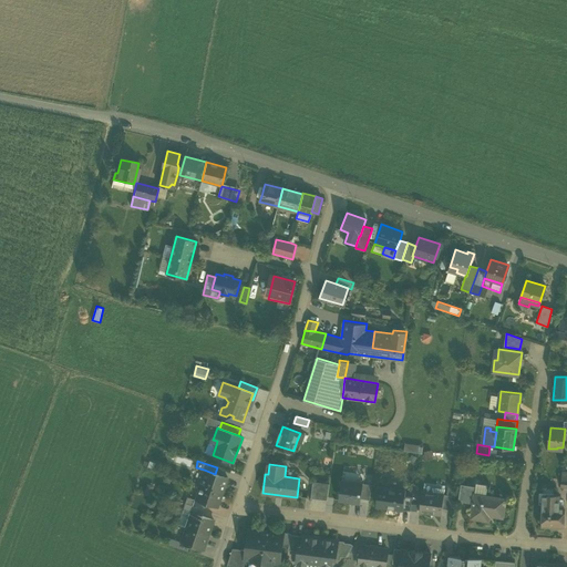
[(203,478),(200,485),(223,493),(228,478),(215,474),(204,470),(202,478),(203,478)]
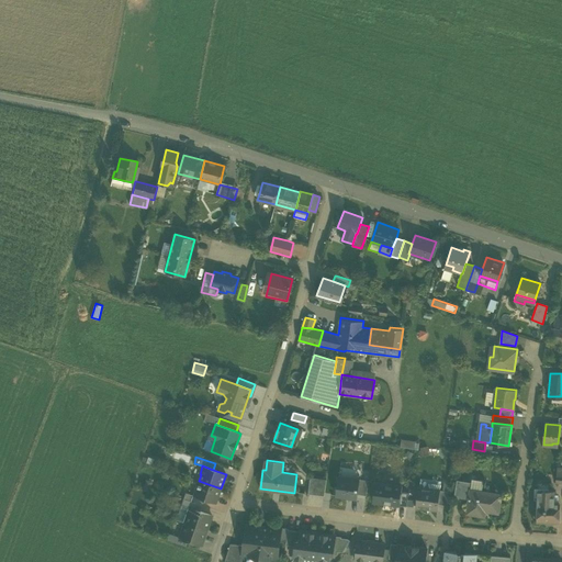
[(348,472),(348,478),(349,478),(349,480),(358,481),(358,479),(359,473),(348,472)]
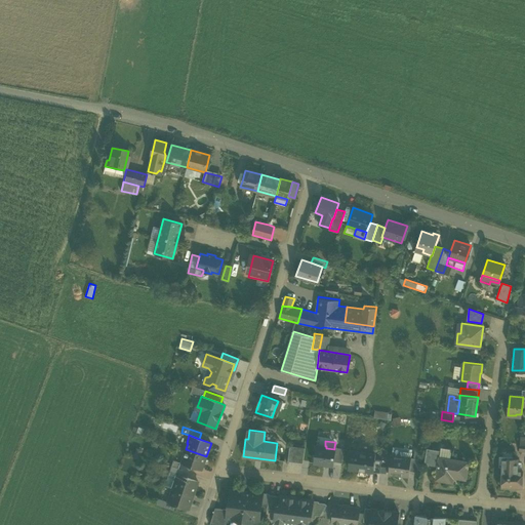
[(288,460),(303,462),(305,448),(290,445),(288,460)]
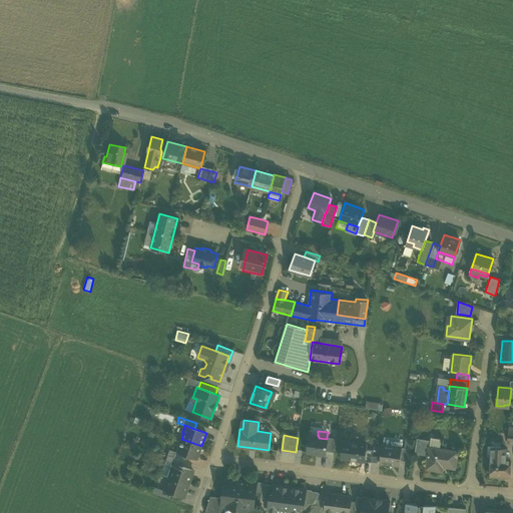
[(328,437),(327,437),(327,439),(319,438),(319,436),(318,436),(310,435),(307,453),(325,455),(326,451),(328,437)]
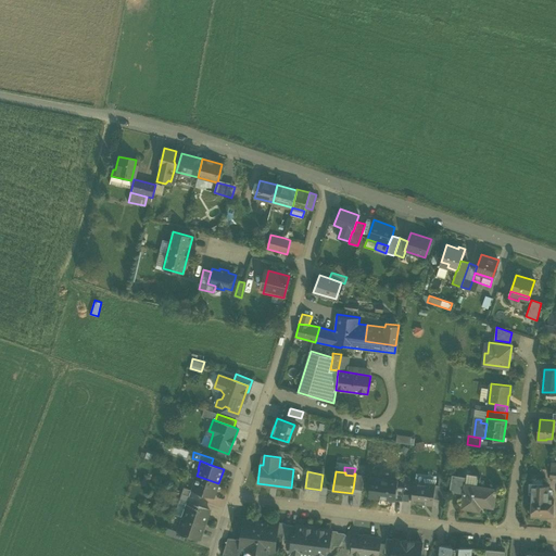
[(353,489),(362,490),(364,476),(355,474),(353,489)]
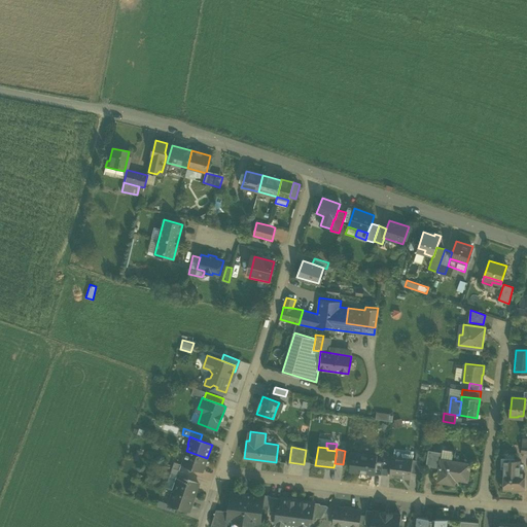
[(203,471),(207,458),(186,451),(183,459),(186,460),(184,465),(203,471)]
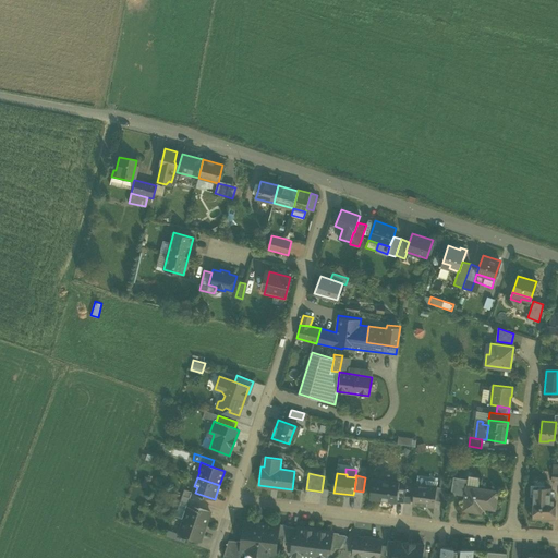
[(451,494),(465,495),(466,486),(468,480),(453,477),(451,494)]
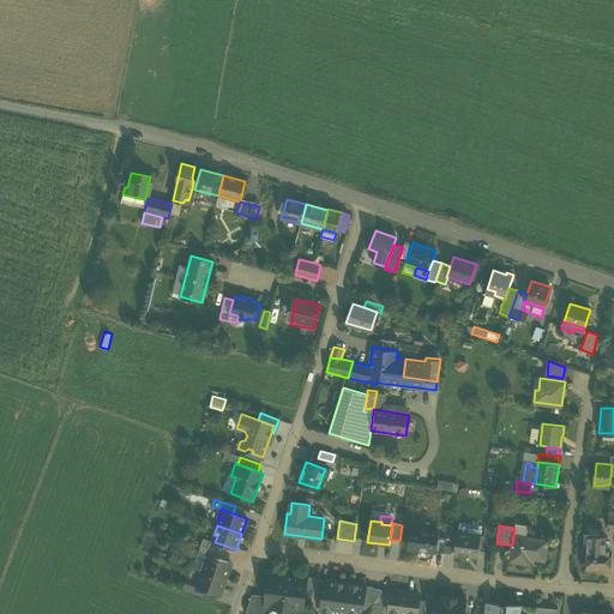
[(408,547),(433,551),(434,545),(437,545),(438,536),(439,531),(411,527),(408,547)]
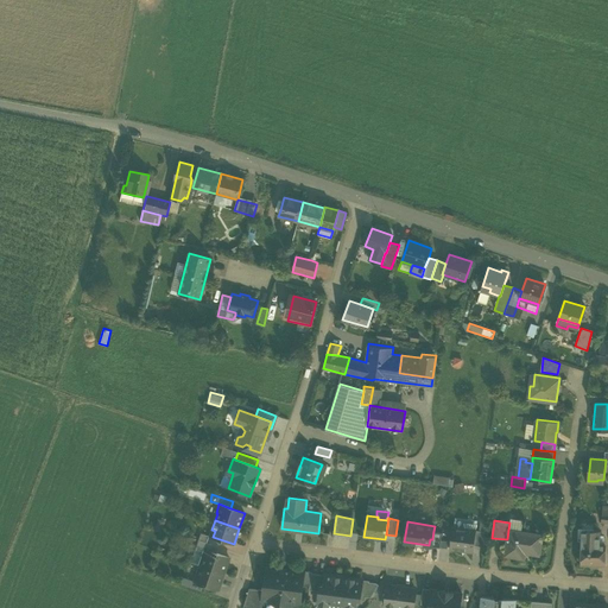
[(463,523),(463,529),(466,529),(464,532),(475,533),(475,531),(476,525),(463,523)]
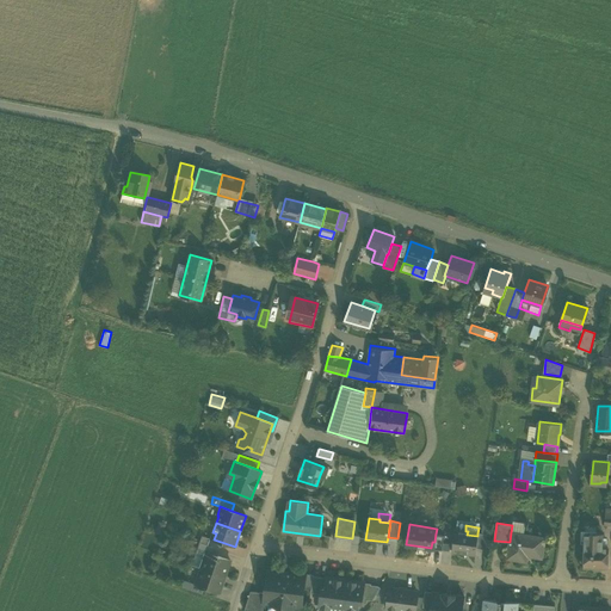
[(477,536),(467,535),(468,531),(466,531),(455,530),(451,551),(475,555),(476,548),(477,536)]
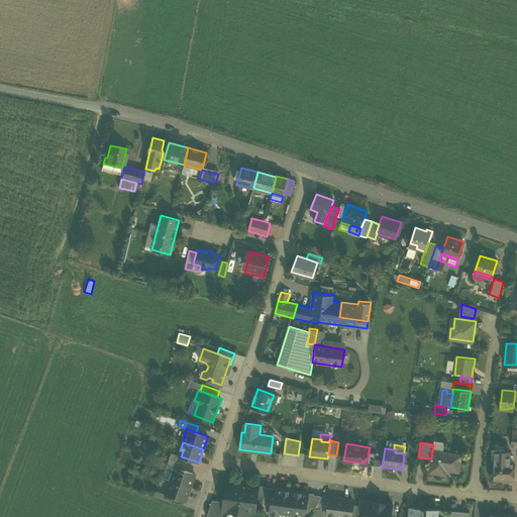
[(429,473),(439,474),(439,469),(459,472),(461,454),(432,450),(431,458),(429,473)]
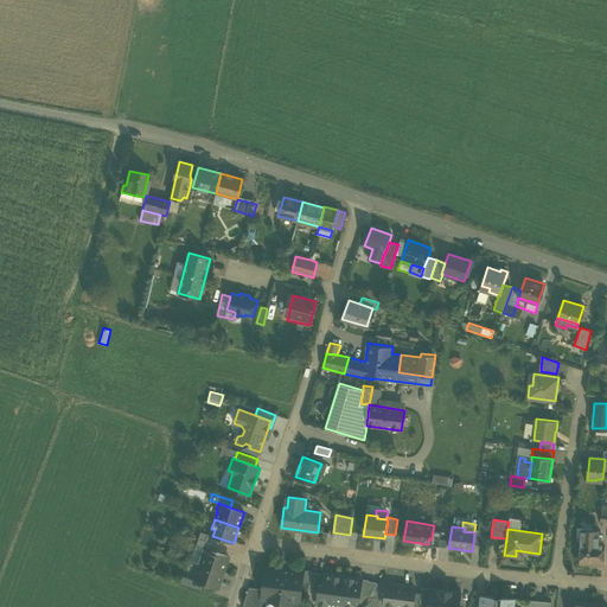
[(428,544),(439,547),(441,531),(433,530),(432,538),(429,538),(428,544)]
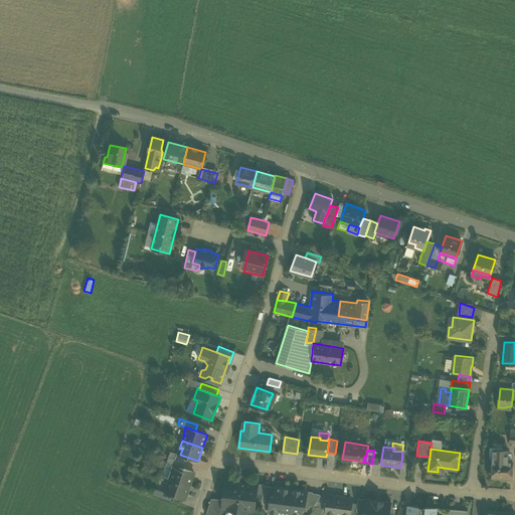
[(401,462),(408,463),(410,451),(402,450),(402,452),(401,462)]
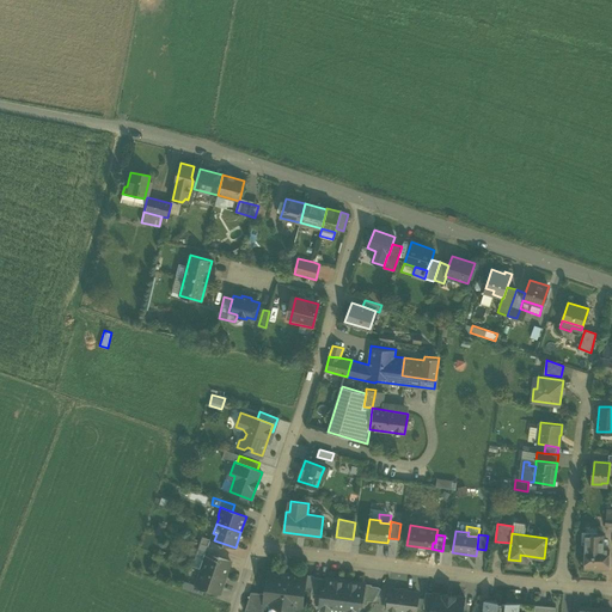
[(586,534),(585,550),(593,550),(593,549),(604,549),(604,534),(586,534)]
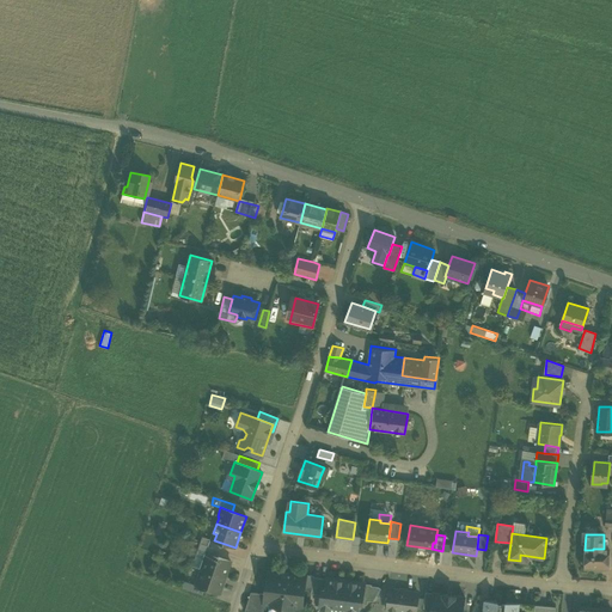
[(212,539),(202,537),(200,543),(220,550),(222,544),(214,540),(212,539)]
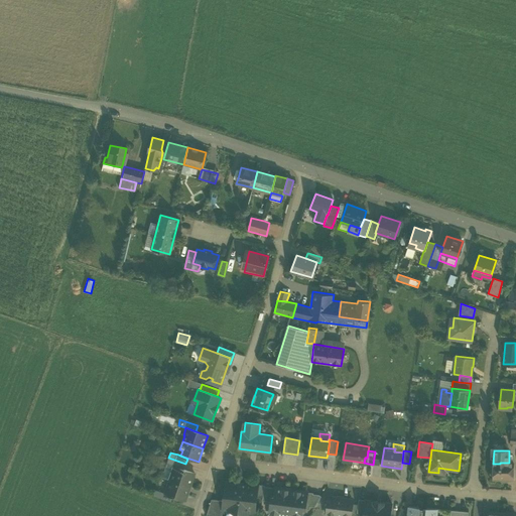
[(174,467),(183,470),(185,464),(168,458),(166,464),(174,467)]
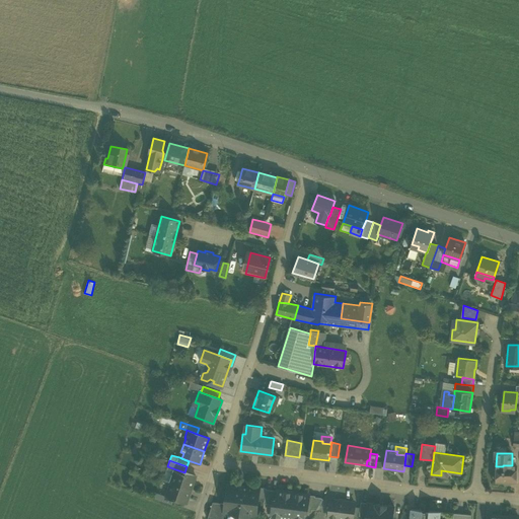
[(516,465),(512,465),(503,465),(503,466),(496,466),(496,482),(516,483),(516,465)]
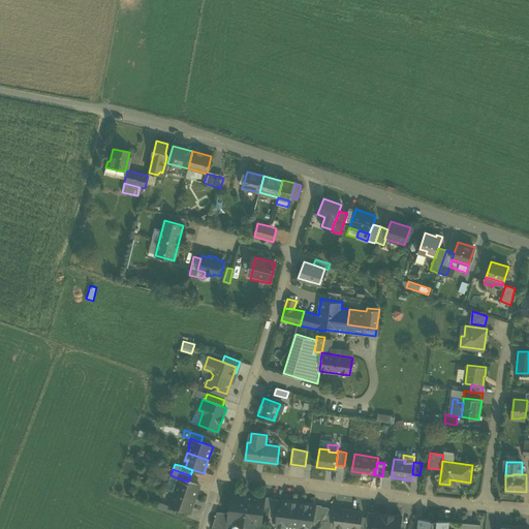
[(179,478),(170,475),(166,489),(175,492),(179,478)]
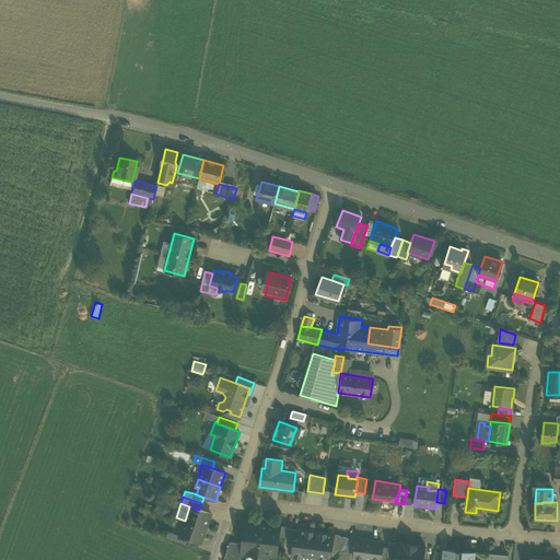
[(189,506),(185,521),(206,528),(211,514),(199,510),(189,506)]
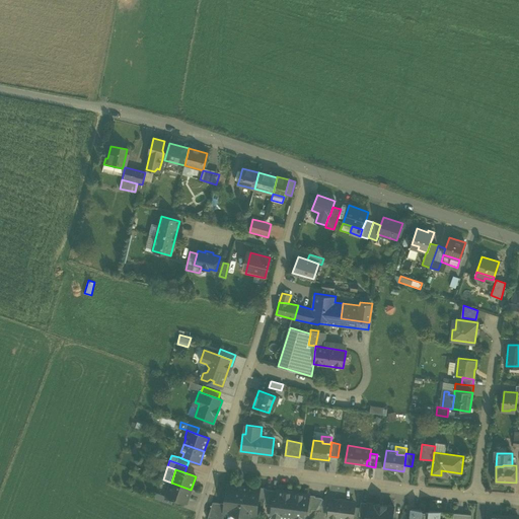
[(187,503),(191,490),(171,483),(166,496),(174,499),(187,503)]
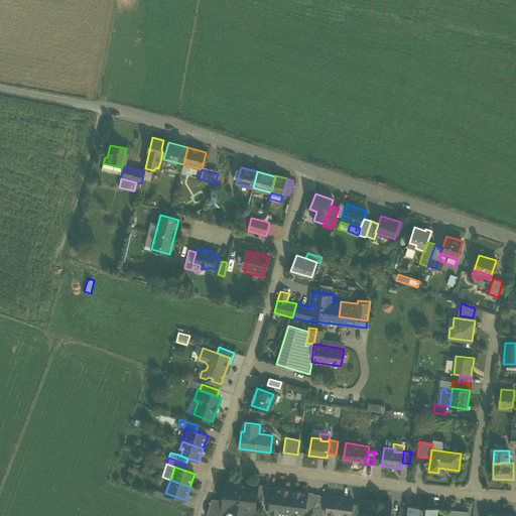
[(223,509),(254,514),(257,497),(258,486),(257,486),(226,482),(224,501),(223,509)]
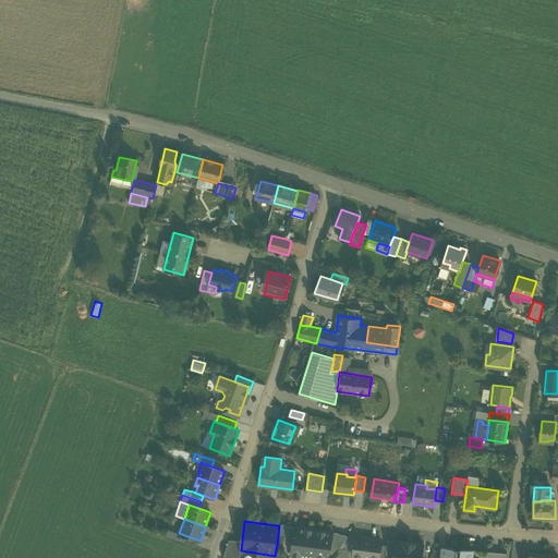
[(283,541),(293,542),(294,537),(296,538),(299,528),(286,525),(284,538),(283,541)]
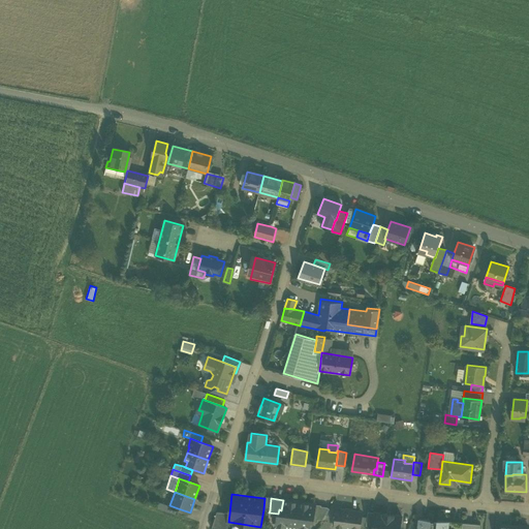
[(315,504),(283,500),(281,510),(279,509),(278,514),(276,526),(284,527),(284,528),(288,528),(301,528),(304,528),(308,528),(310,521),(313,522),(315,504)]
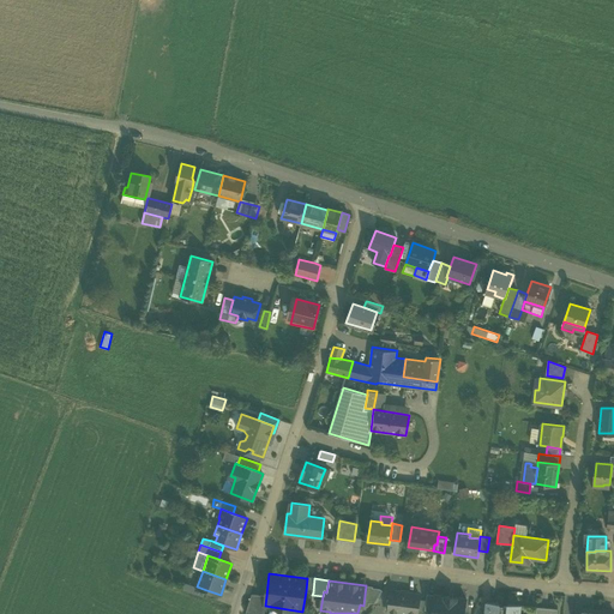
[(373,587),(366,585),(363,606),(368,606),(369,602),(374,603),(381,590),(379,589),(373,588),(373,587)]
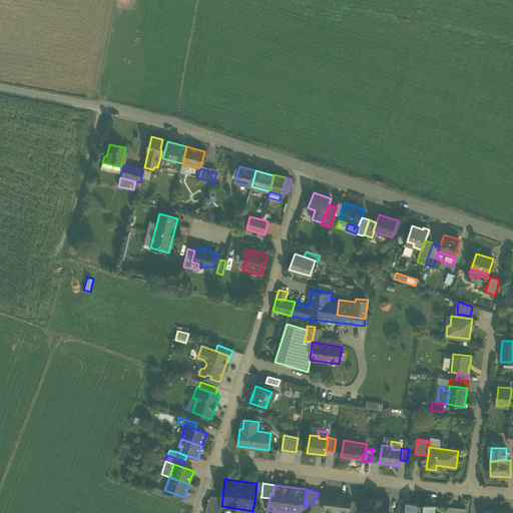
[(162,490),(160,495),(169,498),(172,493),(164,490),(162,490)]
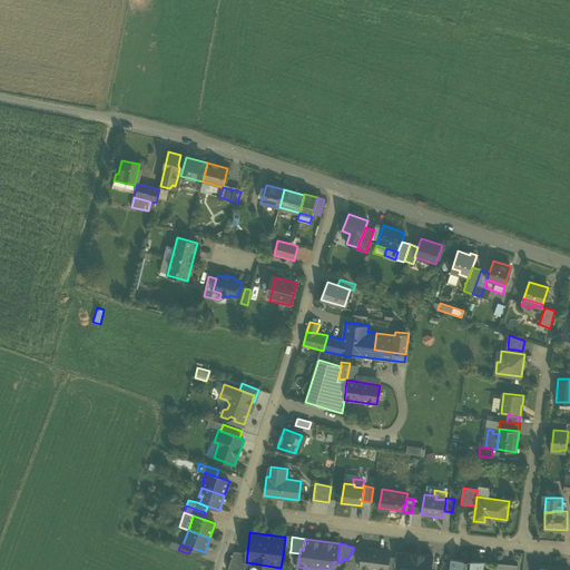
[(367,569),(386,569),(389,557),(390,552),(363,549),(362,558),(360,558),(359,564),(361,564),(361,566),(369,566),(367,569)]
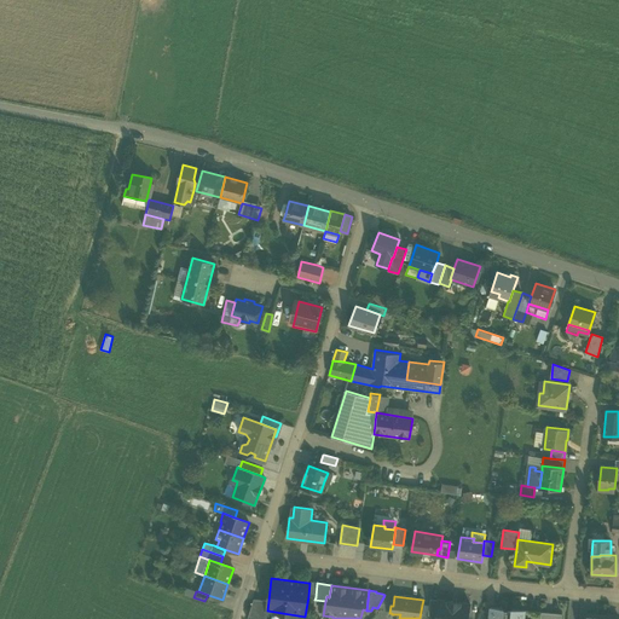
[(247,618),(266,618),(267,611),(268,601),(254,599),(247,618)]
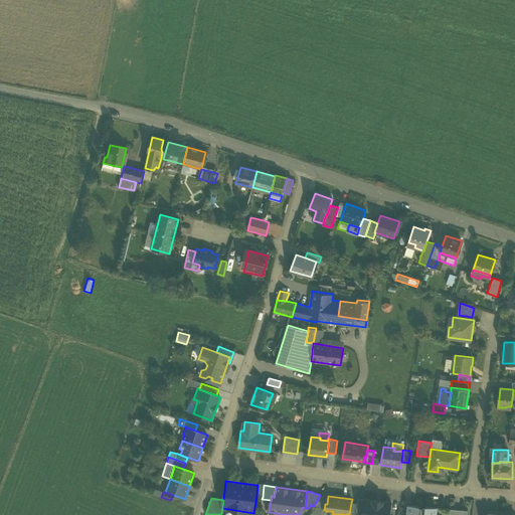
[(355,514),(362,514),(365,499),(358,498),(357,504),(355,514)]
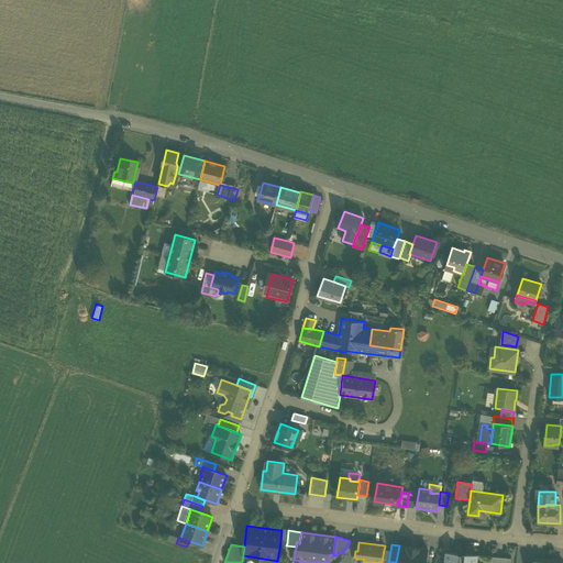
[(396,562),(424,562),(427,549),(399,545),(396,562)]
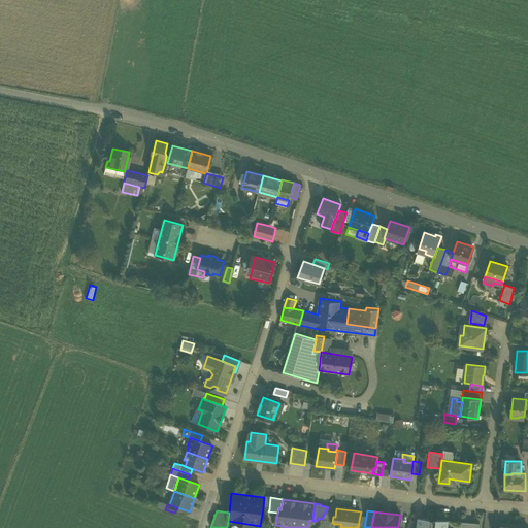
[(364,527),(366,517),(360,516),(358,527),(364,527)]
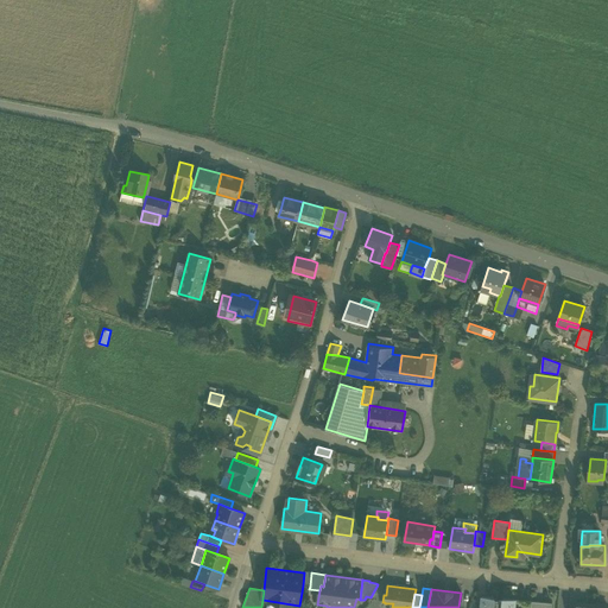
[(498,607),(499,601),(494,600),(494,599),(482,597),(480,607),(498,607)]
